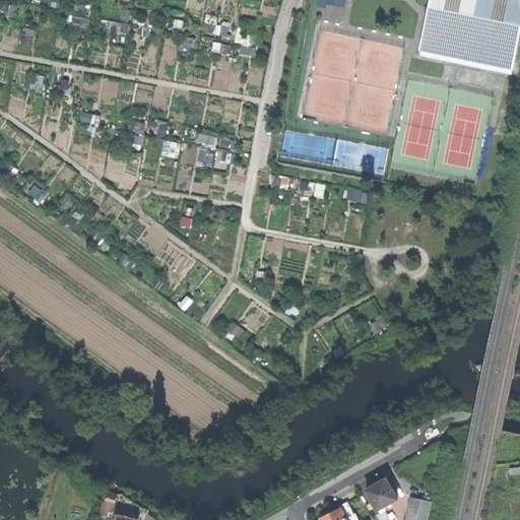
[(327,4),(327,0),(317,0),(316,6),(326,8),(327,4)]
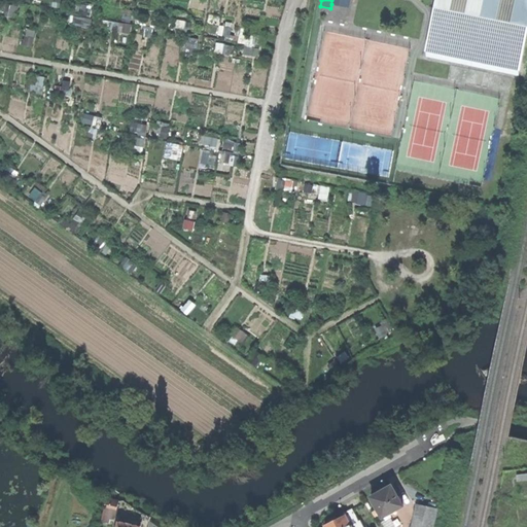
[(526,39),(526,0),(438,0),(427,57),(520,75),(526,39)]
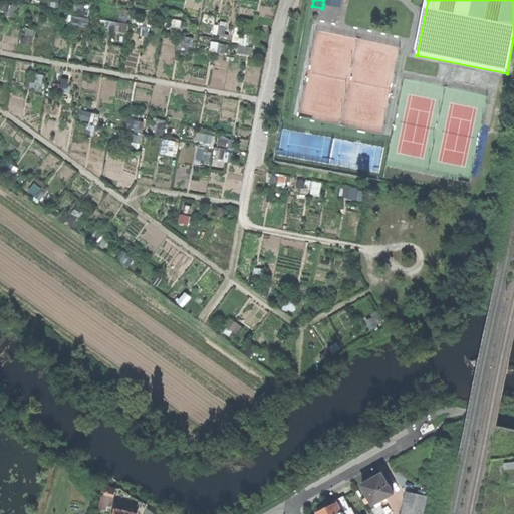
[(130,131),(145,131),(145,119),(130,120),(130,131)]
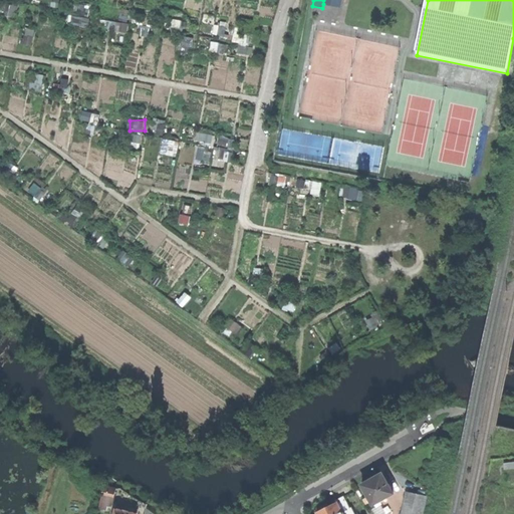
[(199,134),(199,143),(216,143),(215,134),(199,134)]
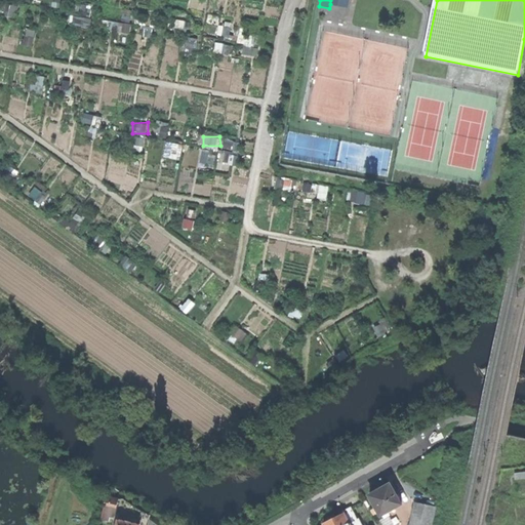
[(239,163),(240,140),(226,140),(225,163),(239,163)]
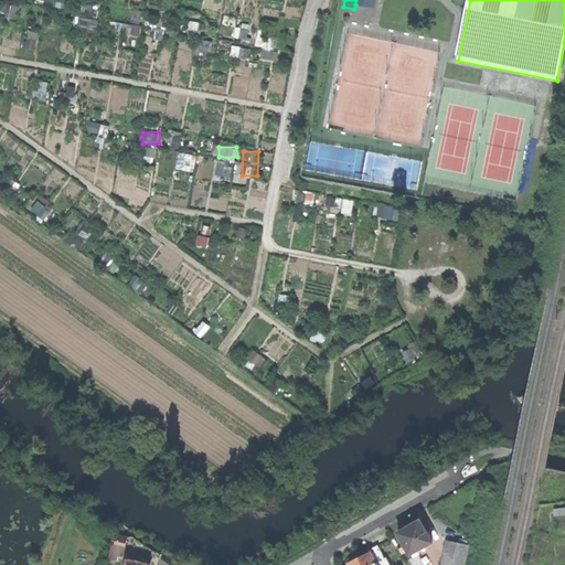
[(217,177),(232,176),(231,161),(217,162),(217,177)]
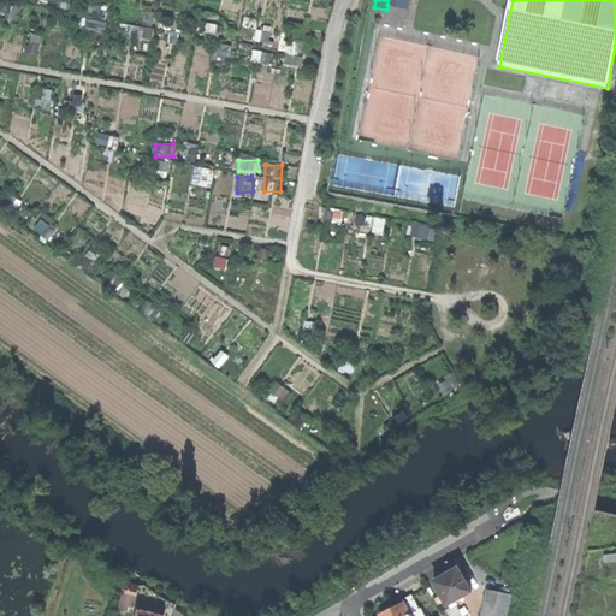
[(225,191),(236,191),(236,178),(225,178),(225,191)]
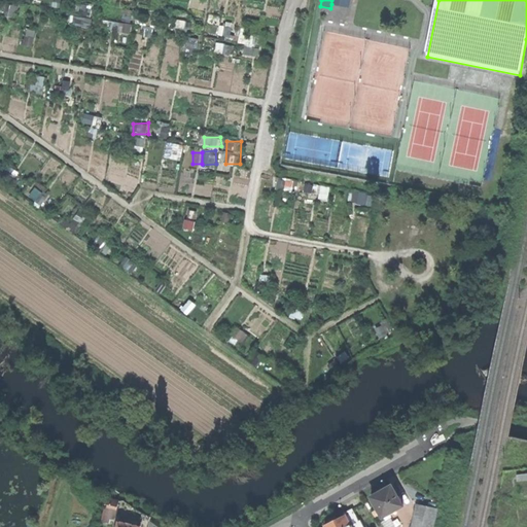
[(351,201),(372,207),(375,197),(354,190),(351,201)]
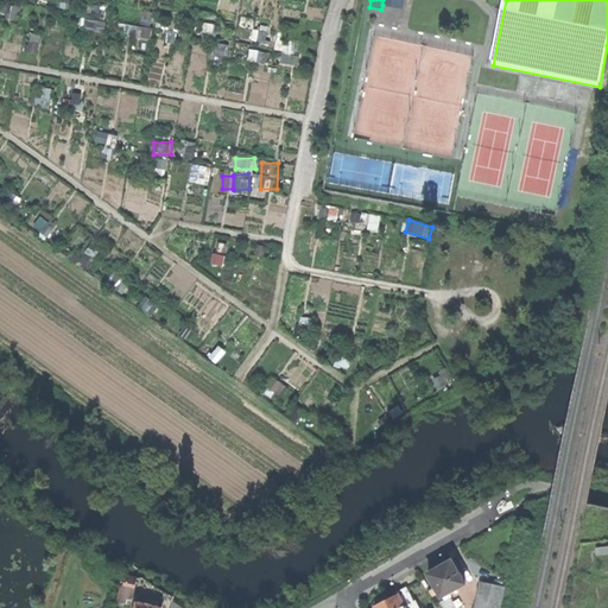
[(450,373),(435,377),(439,390),(454,385),(450,373)]
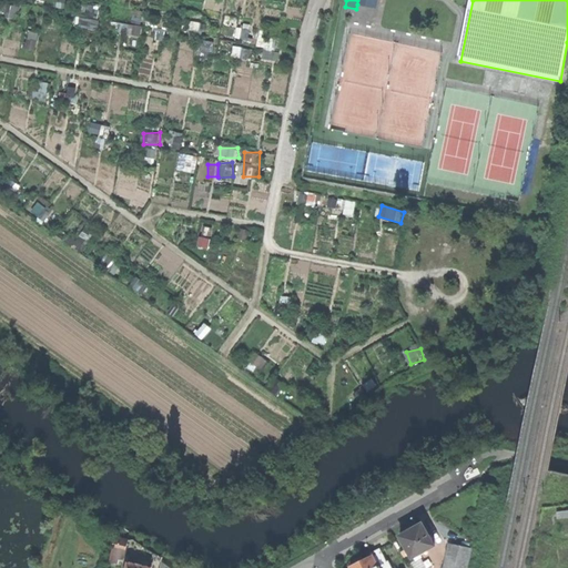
[(411,529),(401,535),(412,556),(433,544),(421,524),(411,529)]
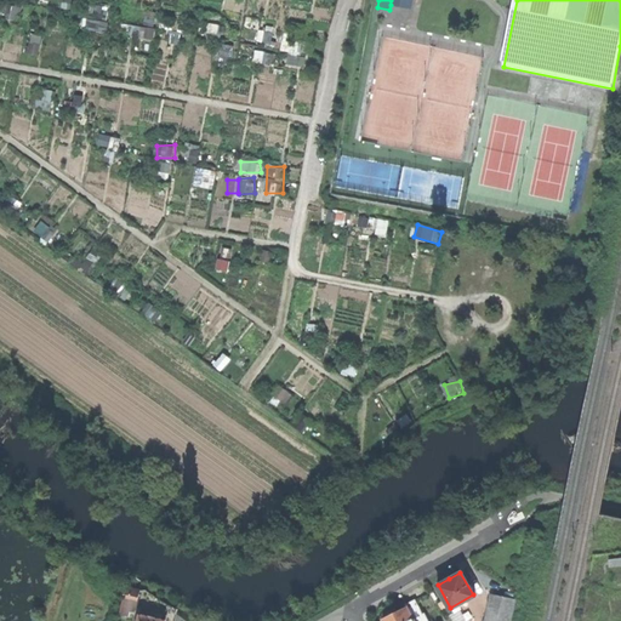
[(124,588),(120,608),(136,610),(140,591),(124,588)]
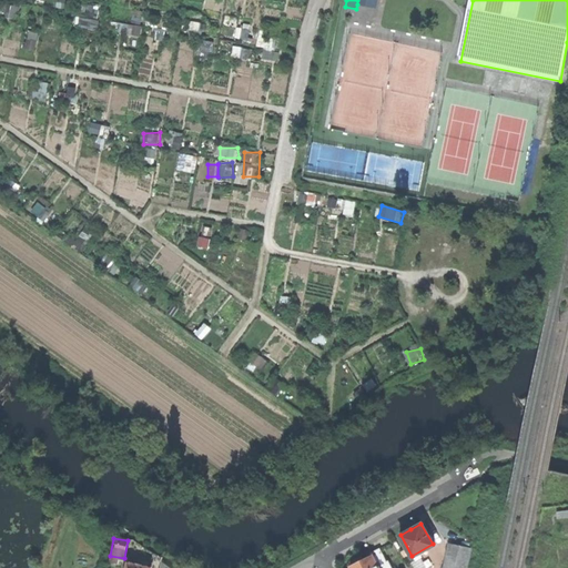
[(465,567),(470,548),(448,543),(442,567),(465,567)]
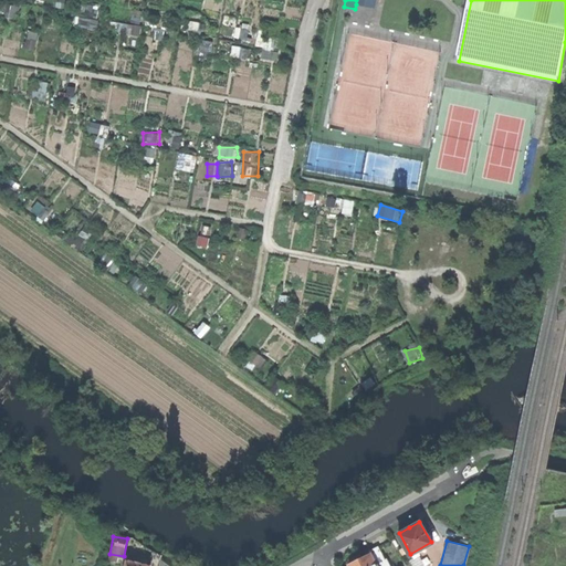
[(370,553),(347,565),(392,565),(387,556),(385,557),(378,546),(369,551),(370,553)]
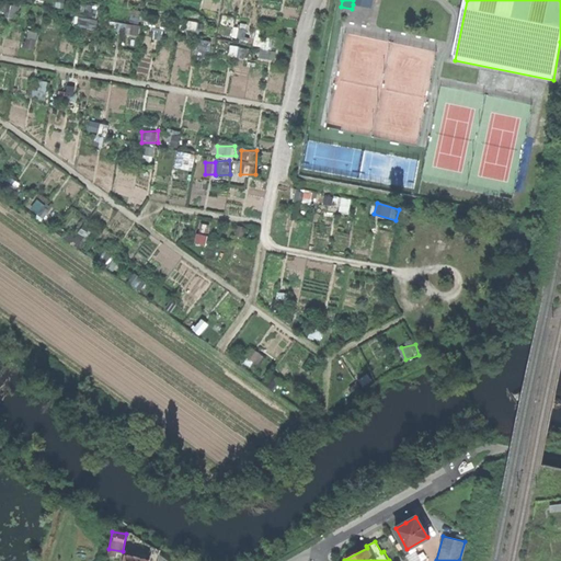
[(149,560),(150,558),(139,556),(139,552),(127,550),(125,560),(149,560)]
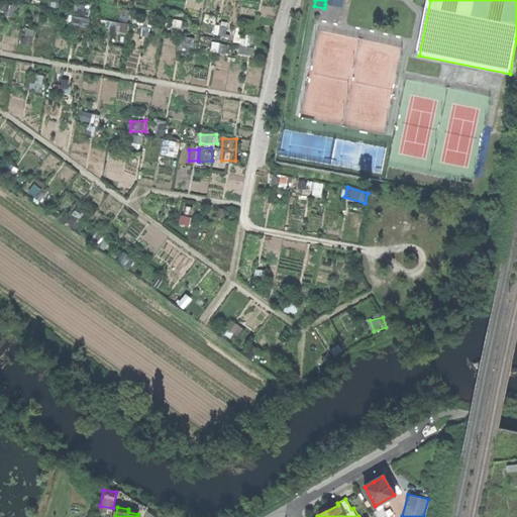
[(375,512),(378,516),(383,516),(387,515),(383,508),(375,512)]
